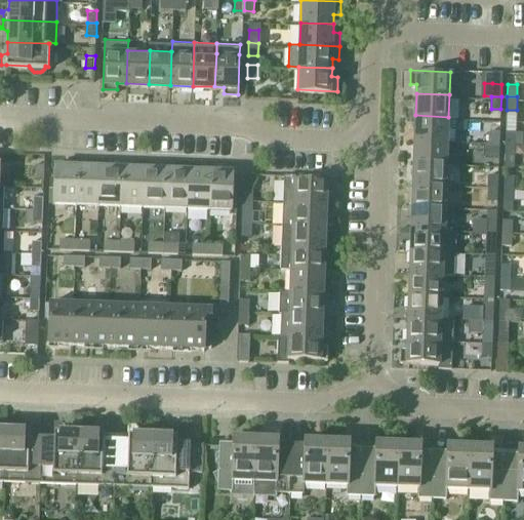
[(447,138),(448,117),(415,115),(414,137),(447,138)]
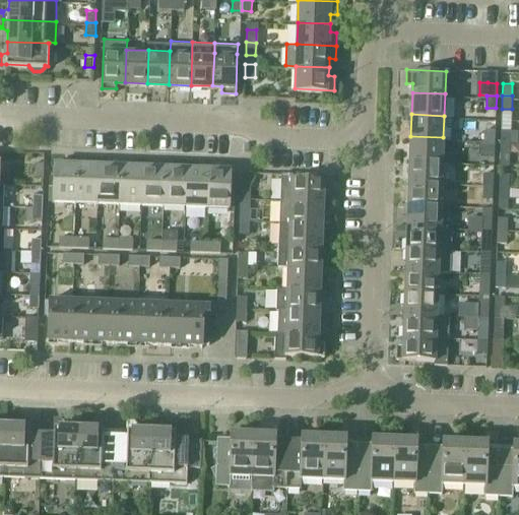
[(495,139),(496,127),(485,126),(485,139),(495,139)]
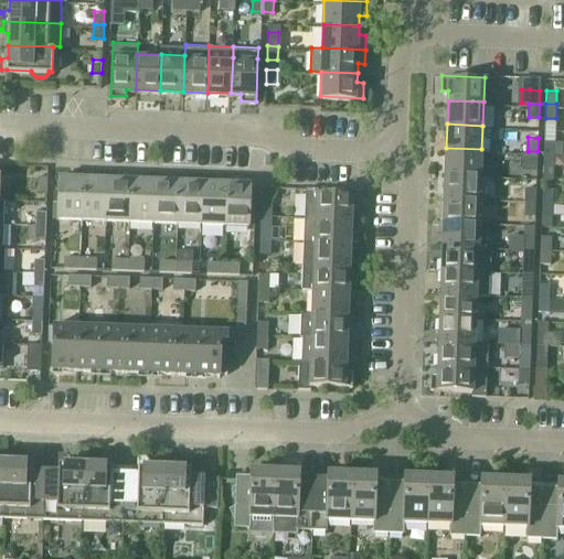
[(545,151),(554,151),(555,138),(545,138),(545,151)]
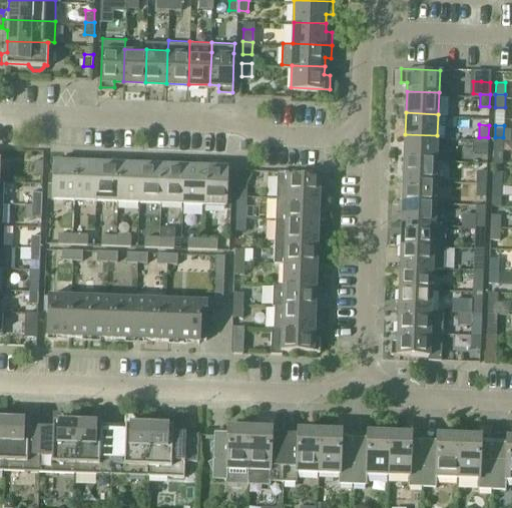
[(437,157),(437,135),(405,134),(404,156),(437,157)]
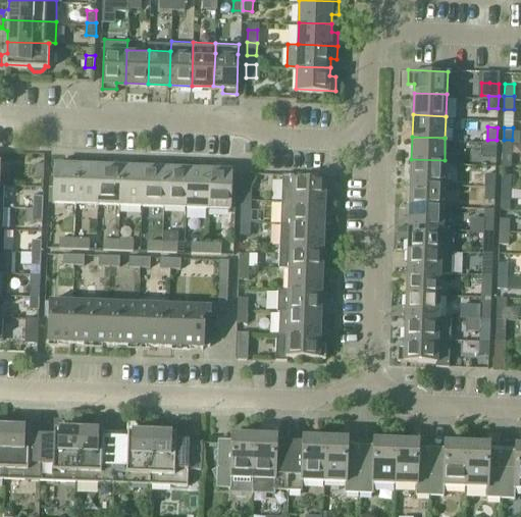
[(483,140),(482,152),(486,152),(497,153),(497,140),(488,140),(487,140),(483,140)]
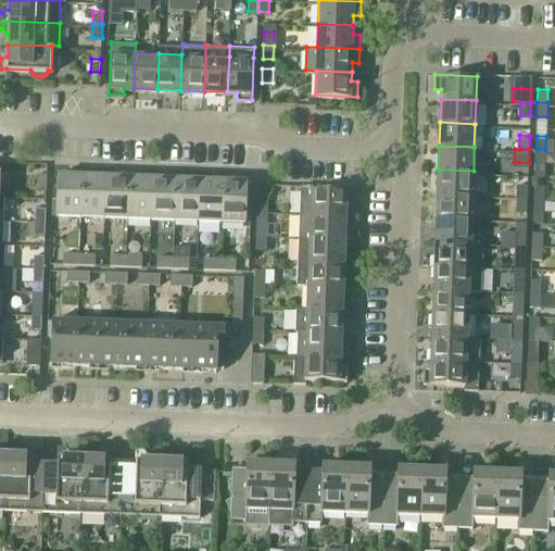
[(545,163),(545,149),(537,149),(535,163),(545,163)]
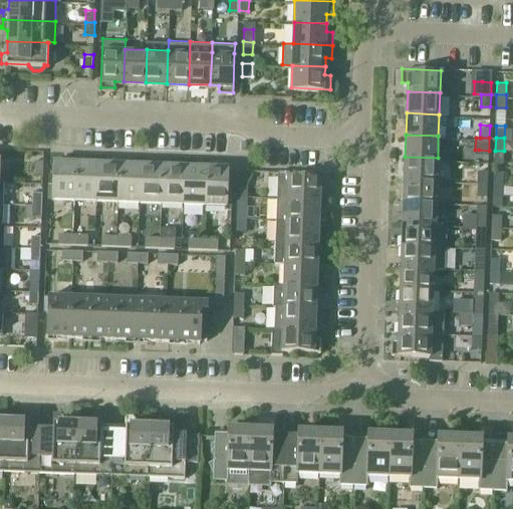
[(437,179),(438,158),(405,157),(404,178),(437,179)]
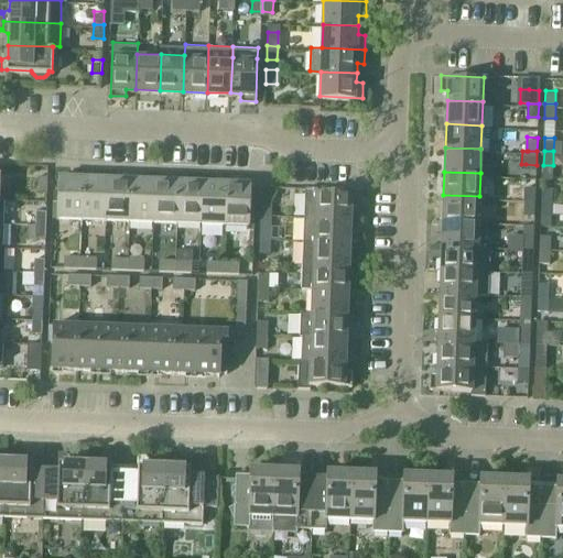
[(47,187),(47,174),(38,173),(38,187),(47,187)]
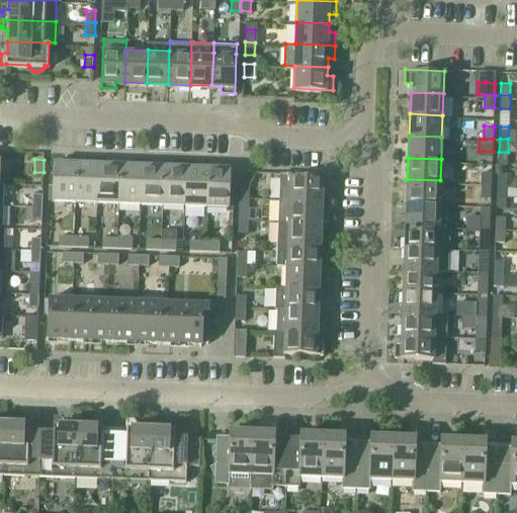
[(75,199),(77,159),(68,159),(68,160),(69,160),(68,161),(55,160),(53,198),(75,199)]
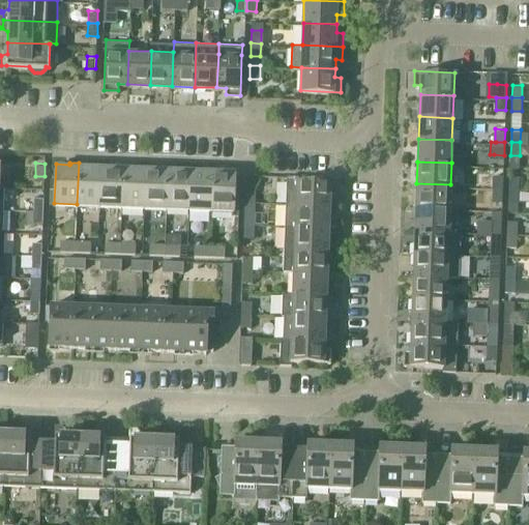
[(99,205),(100,166),(87,166),(87,164),(88,164),(88,163),(79,163),(77,204),(99,205)]
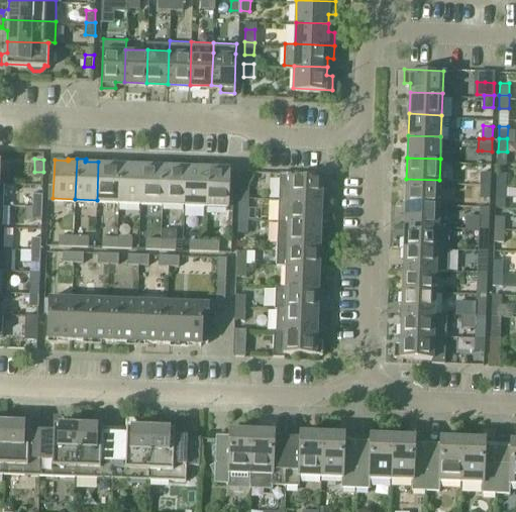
[(119,200),(120,160),(111,160),(111,161),(112,161),(112,163),(98,162),(97,200),(119,200)]
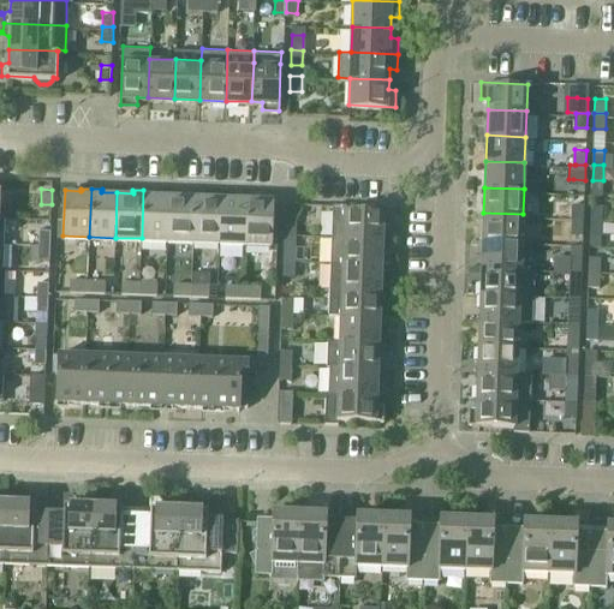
[(167,239),(168,195),(153,193),(153,192),(154,192),(154,191),(143,190),(142,238),(167,239)]
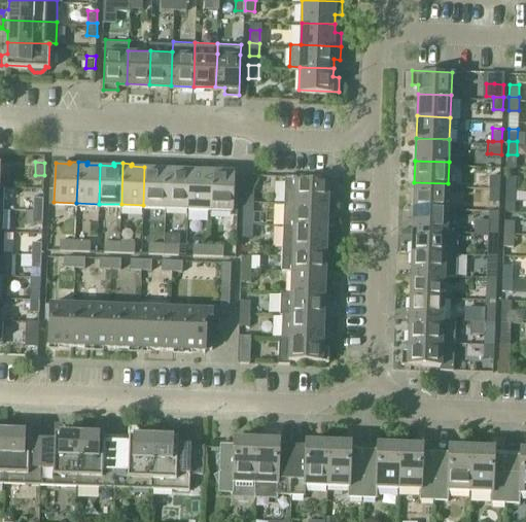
[(166,206),(167,165),(158,165),(158,166),(159,166),(159,167),(144,167),(143,205),(166,206)]
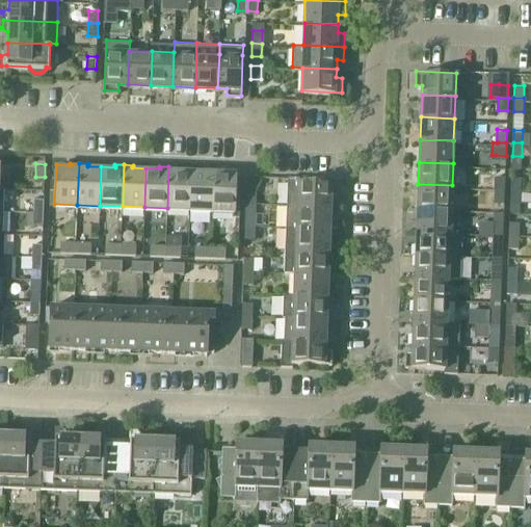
[(189,209),(191,169),(177,169),(178,168),(178,166),(168,166),(167,208),(189,209)]
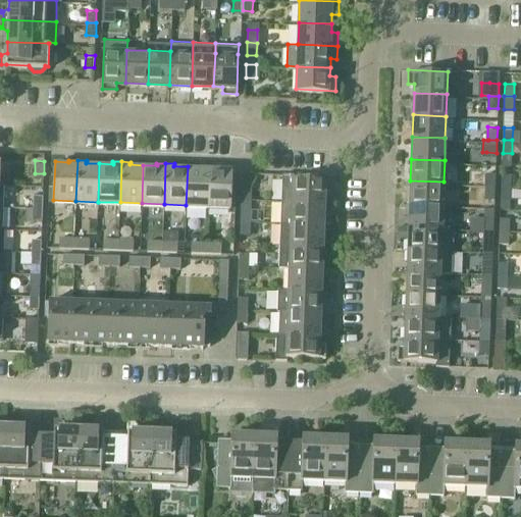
[(208,206),(209,165),(200,164),(200,166),(201,166),(201,167),(188,166),(186,205),(208,206)]
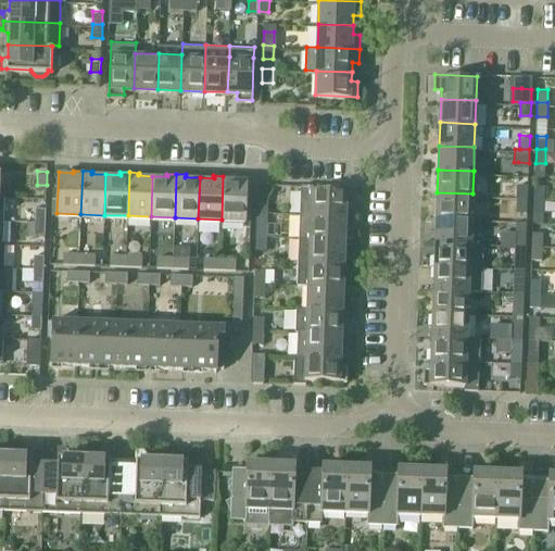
[(223,176),(222,220),(246,220),(248,179),(232,178),(232,177),(234,177),(234,176),(223,176)]
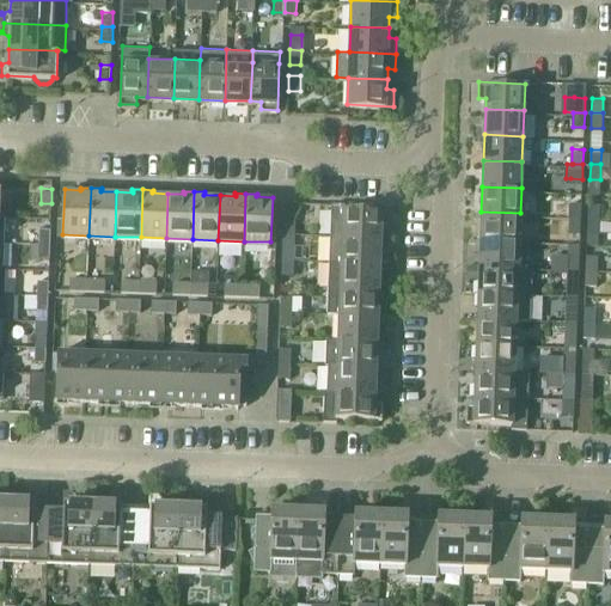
[(330,233),(382,234),(382,225),(389,225),(390,208),(346,207),(344,201),(331,201),(330,233)]
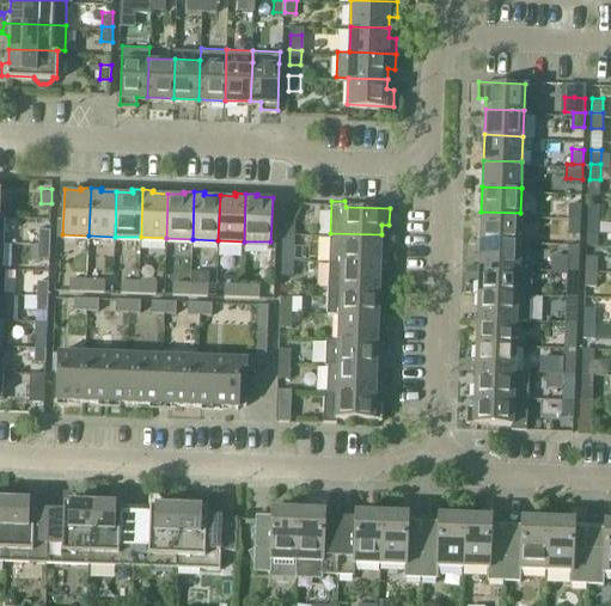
[(581,215),(581,201),(569,201),(569,215),(581,215)]
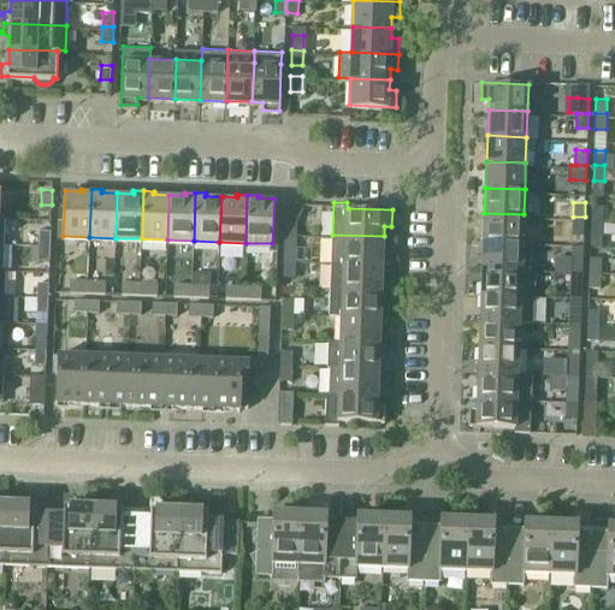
[(592,218),(603,218),(603,202),(592,202),(592,218)]
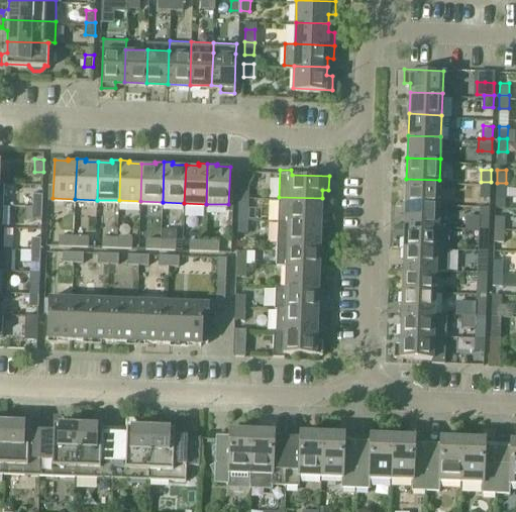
[(438,202),(439,180),(406,179),(406,201),(438,202)]
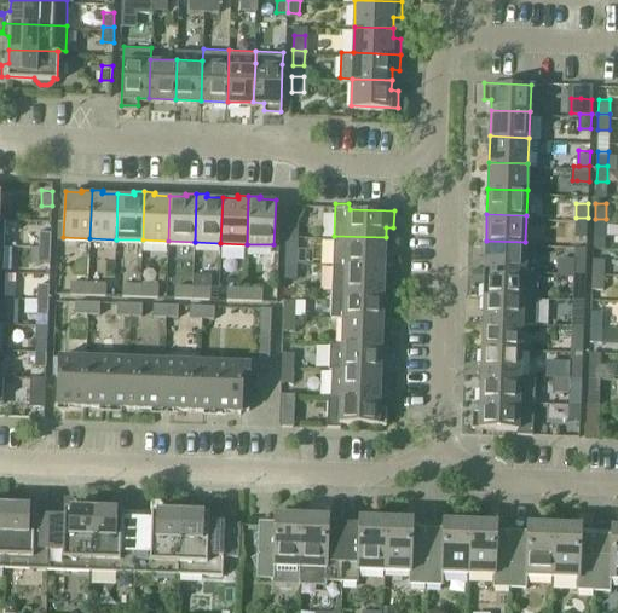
[(587,233),(588,218),(576,218),(576,233),(587,233)]
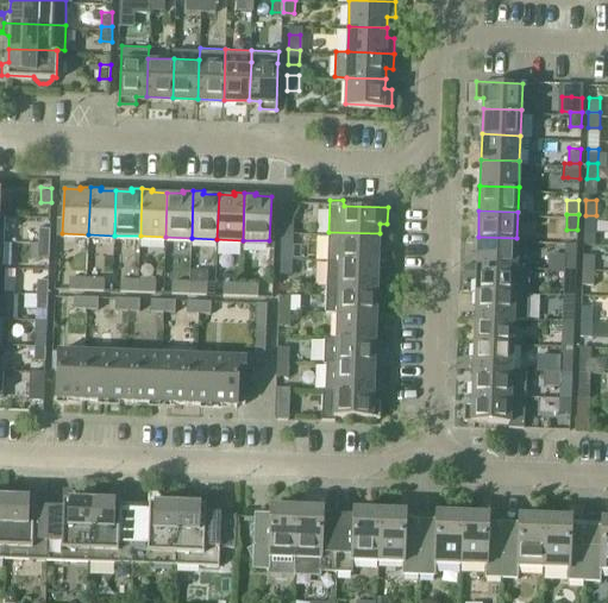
[(293,231),(293,215),(282,215),(281,230),(293,231)]
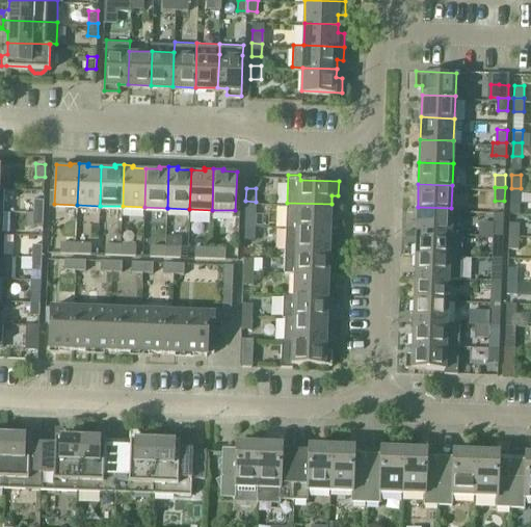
[(521,188),(511,188),(510,201),(520,201),(521,188)]
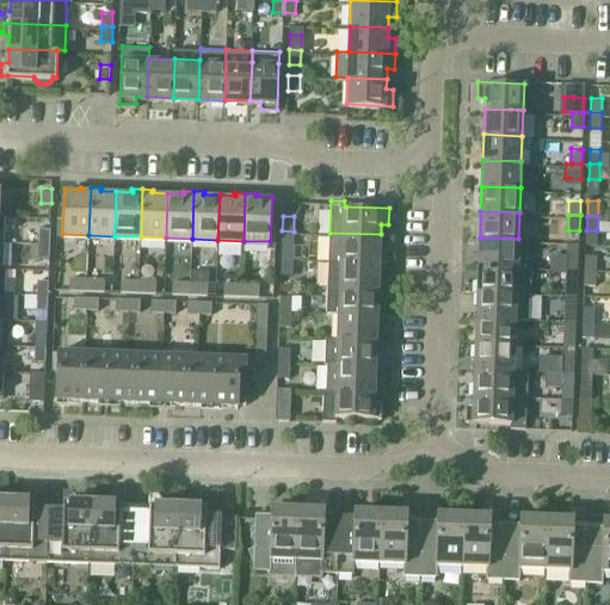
[(39,240),(50,241),(50,226),(39,226),(39,240)]
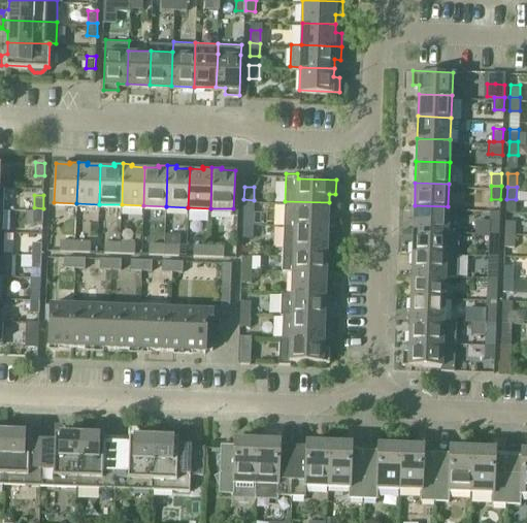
[(328,225),(329,202),(285,201),(284,223),(328,225)]
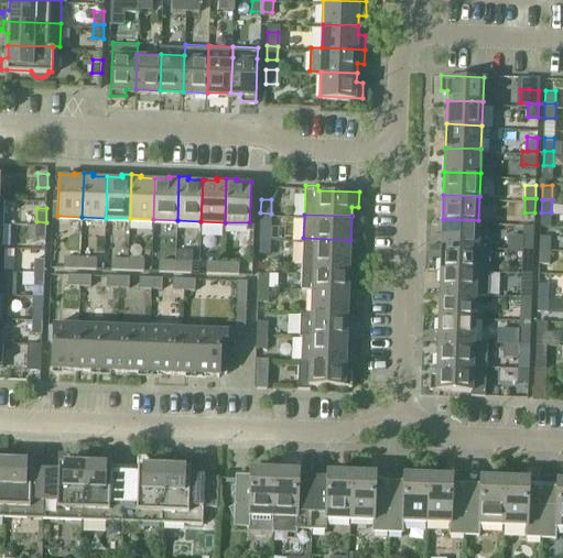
[(477,244),(478,220),(443,219),(442,243),(477,244)]
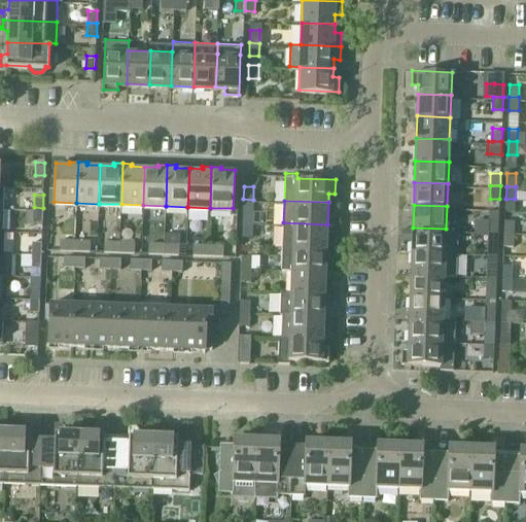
[(42,220),(43,208),(34,207),(33,220),(42,220)]
